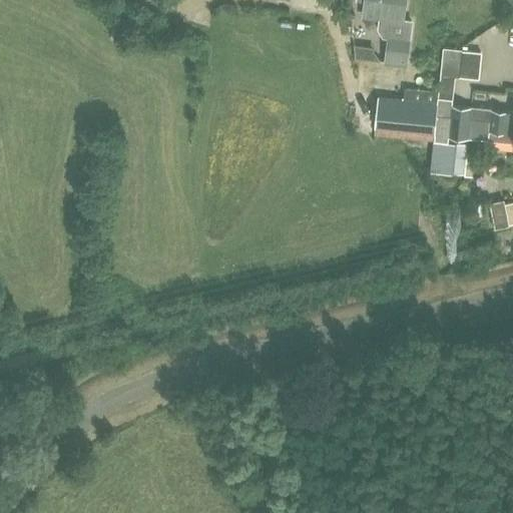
[(366,0),(364,15),(383,18),(381,26),(387,33),(390,33),(387,60),(406,63),(412,22),(403,21),(405,0),(366,0)]
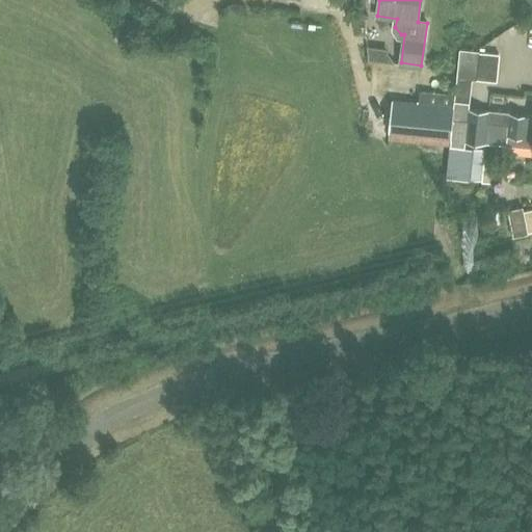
[(116,27),(114,38),(128,40),(129,28),(116,27)]
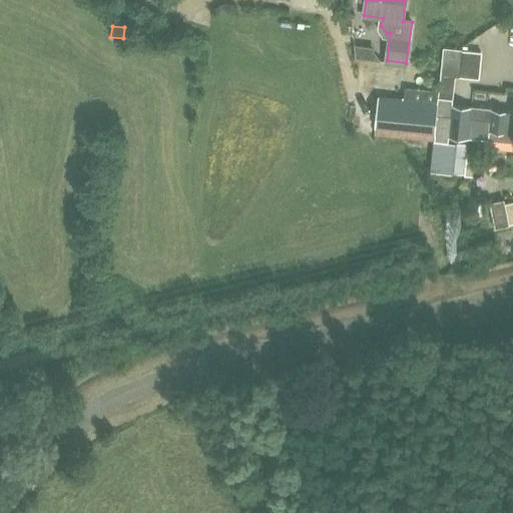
[(456,76),(457,76),(460,77),(460,75),(479,77),(482,51),(463,49),(460,48),(444,47),(441,75),(456,76)]
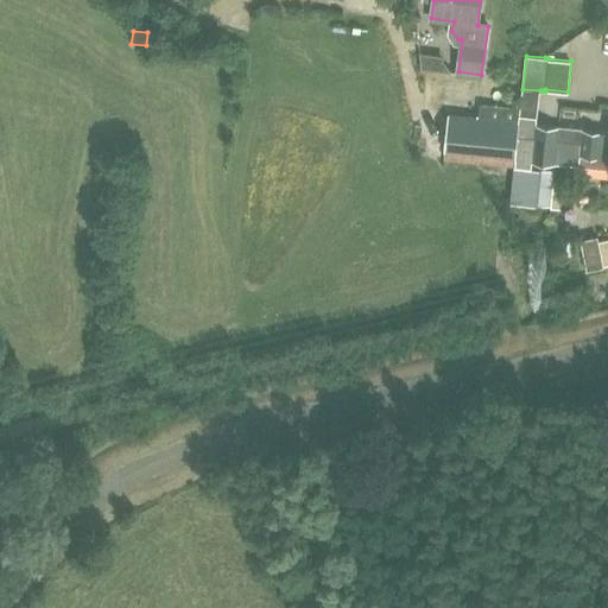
[(607,131),(583,130),(561,126),(536,124),(537,116),(540,90),(523,89),(520,115),(519,121),(518,134),(607,144),(607,131)]
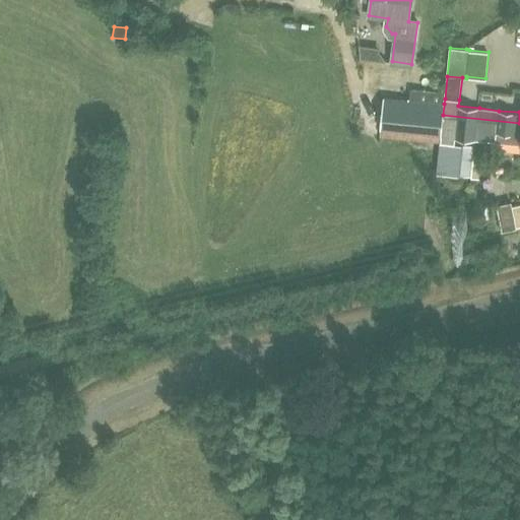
[(381,129),(441,135),(444,104),(384,99),(381,129)]
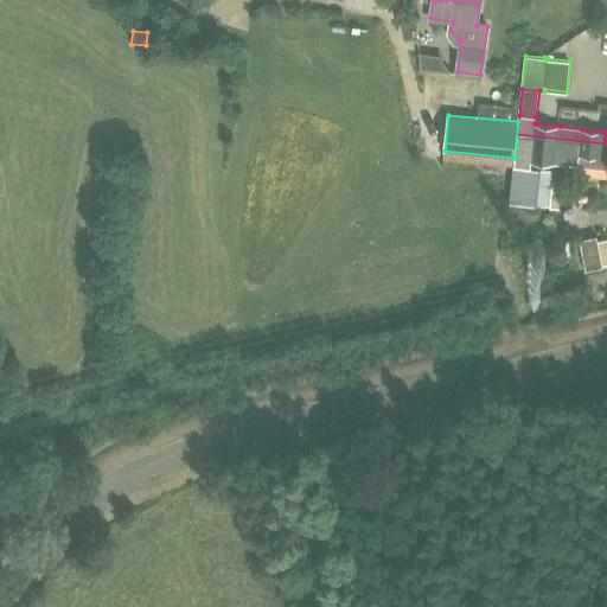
[(515,158),(555,163),(579,166),(606,168),(606,144),(517,134),(515,158)]
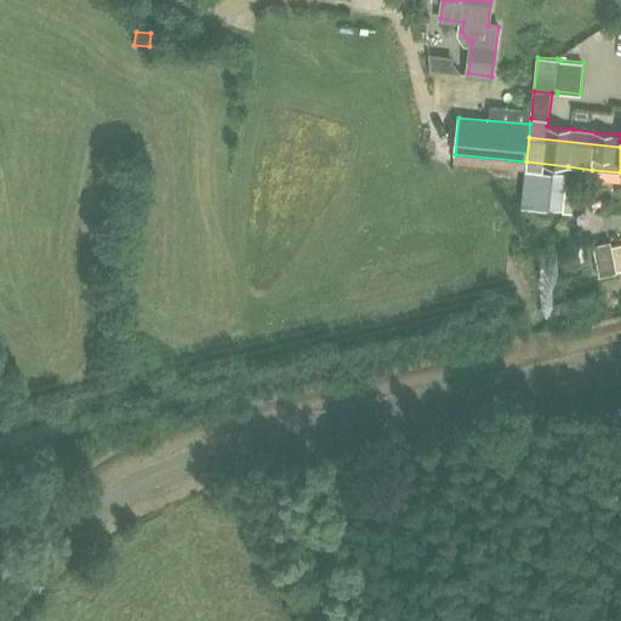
[(563,206),(562,212),(571,214),(574,195),(570,195),(564,194),(563,206)]
